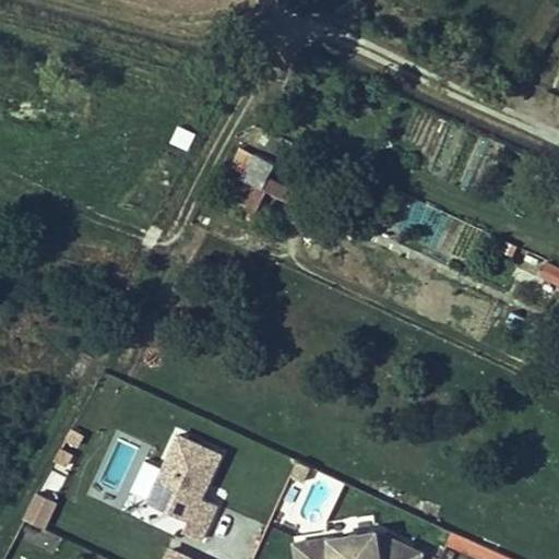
[(169,143),(188,150),(194,132),(176,126),(169,143)]
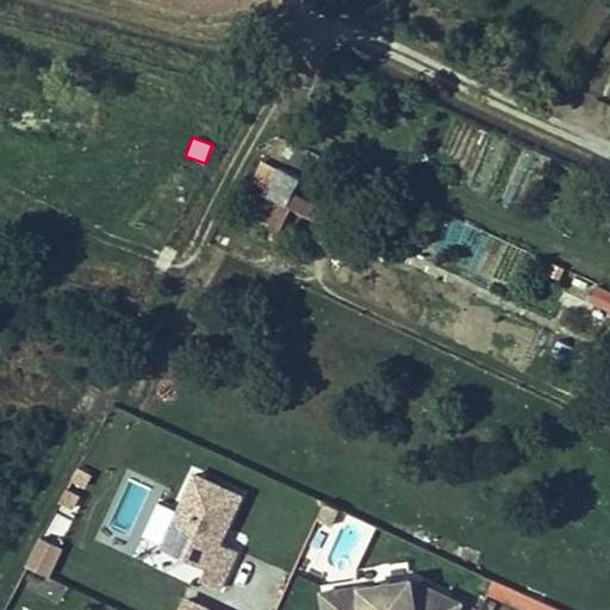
[(278,168),(265,162),(255,181),(267,187),(278,168)]
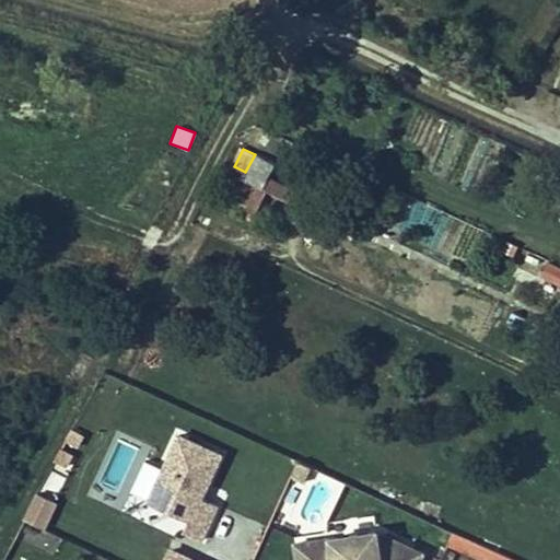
[(245,172),(242,178),(267,191),(298,206),(302,196),(268,179),(276,164),(255,154),(245,172)]
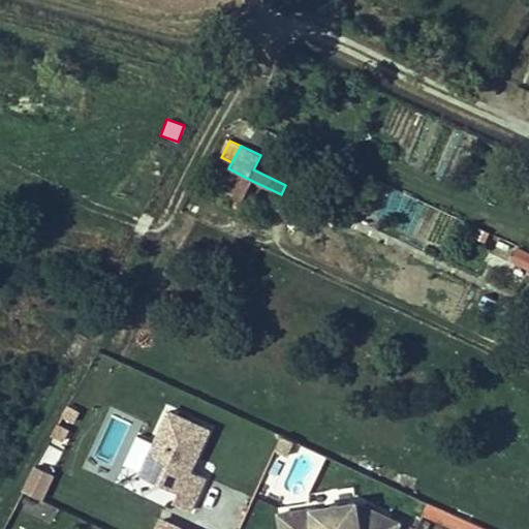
[(252,181),(228,168),(220,187),(243,198),(252,181)]
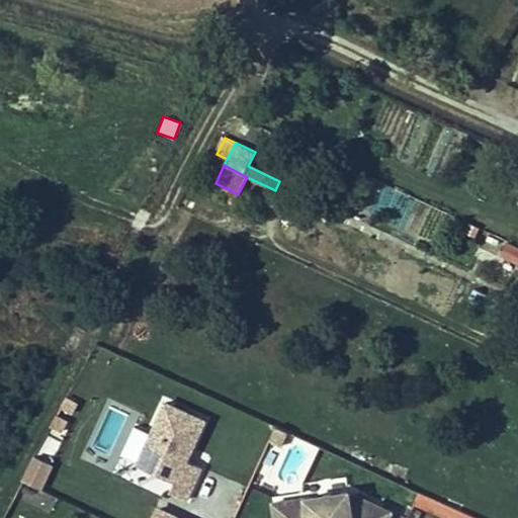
[(480,228),(469,224),(465,233),(475,237),(480,228)]
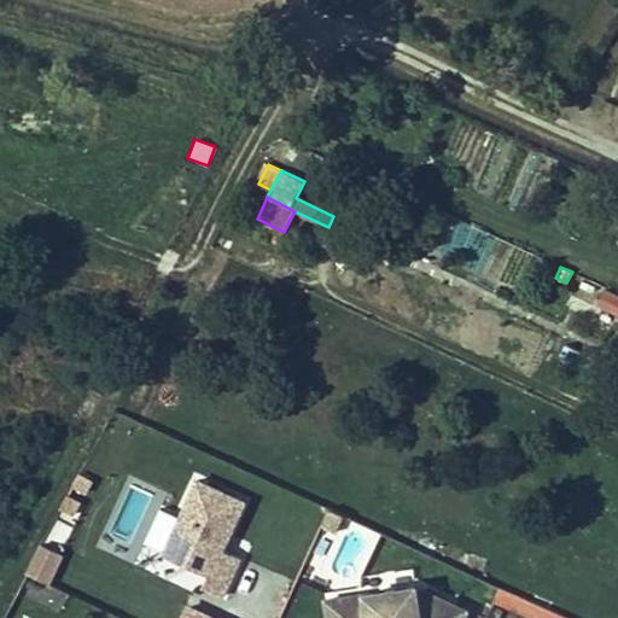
[(617,296),(605,290),(598,305),(617,315),(617,296)]
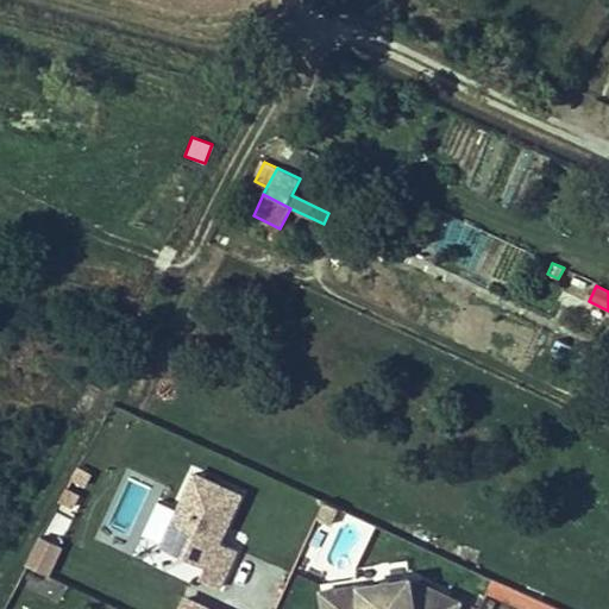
[(595,357),(557,339),(551,355),(588,372),(595,357)]
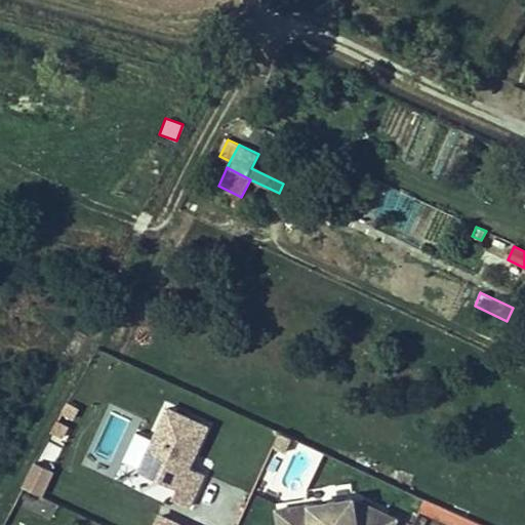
[(168,407),(138,471),(177,489),(172,499),(189,507),(204,474),(189,467),(208,426),(168,407)]
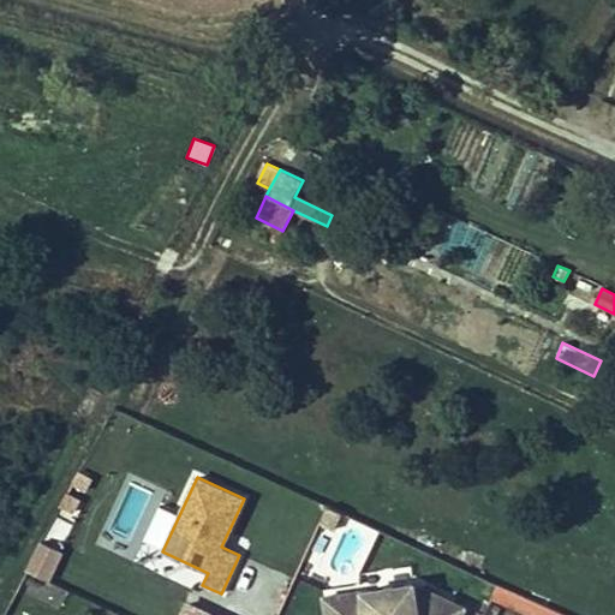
[(61,551),(41,542),(28,569),(48,579),(61,551)]
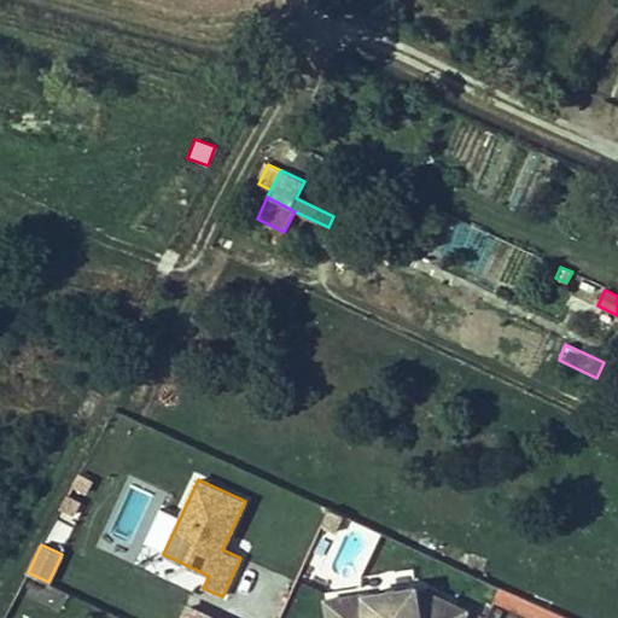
[(415,587),(326,599),(328,617),(462,617),(467,608),(415,587)]
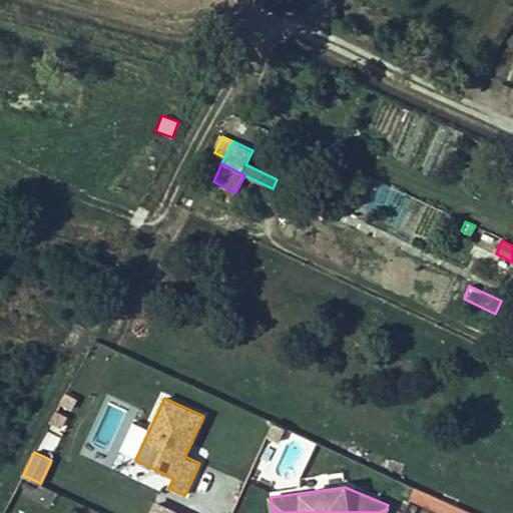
[(413,491),(405,487),(399,499),(407,503),(413,491)]
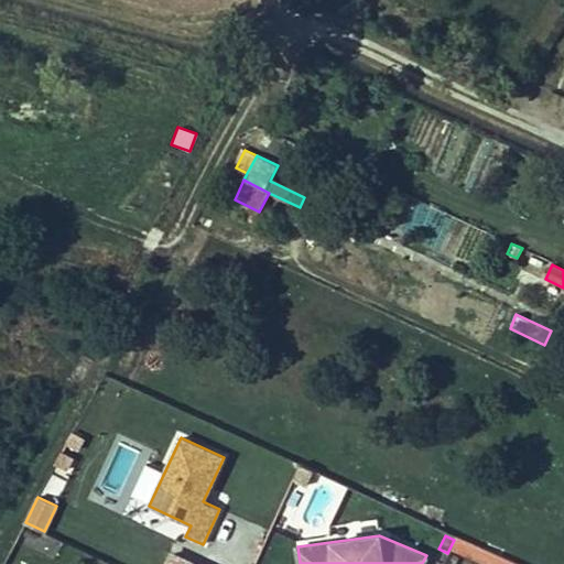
[(518,563),(456,535),(454,540),(449,549),(484,563),(518,563)]
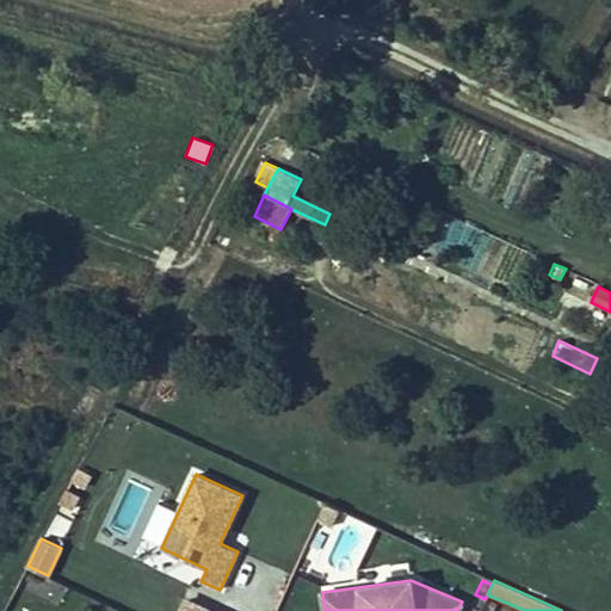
[(211,610),(179,597),(172,610),(211,610)]
